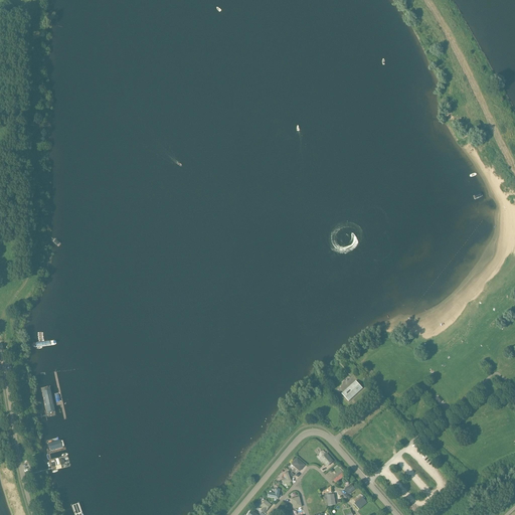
[(356,381),(342,394),(348,401),(362,388),(356,381)]
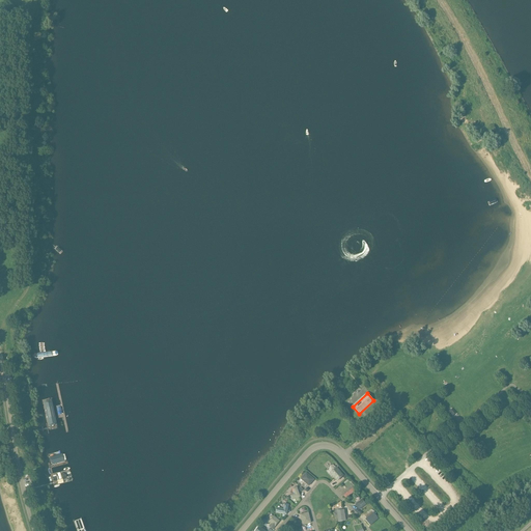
[(39,400),(46,434),(57,431),(51,398),(39,400)]
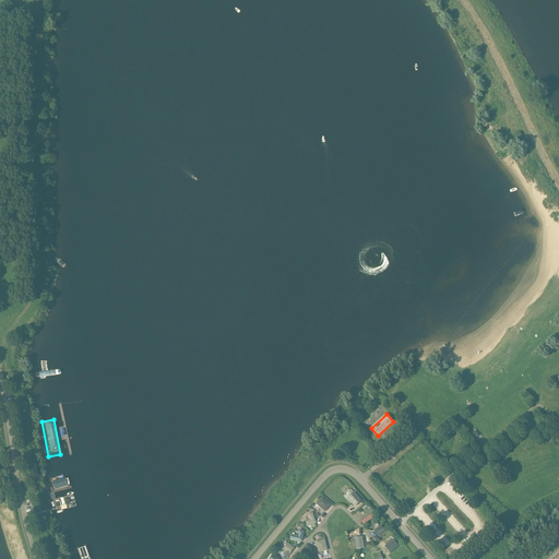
[(68,477),(49,482),(56,514),(75,510),(68,477)]
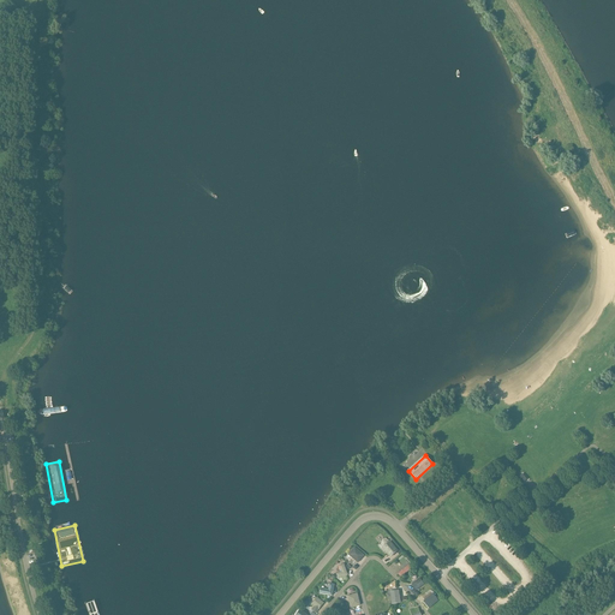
[(398,551),(389,542),(383,548),(390,557),(398,551)]
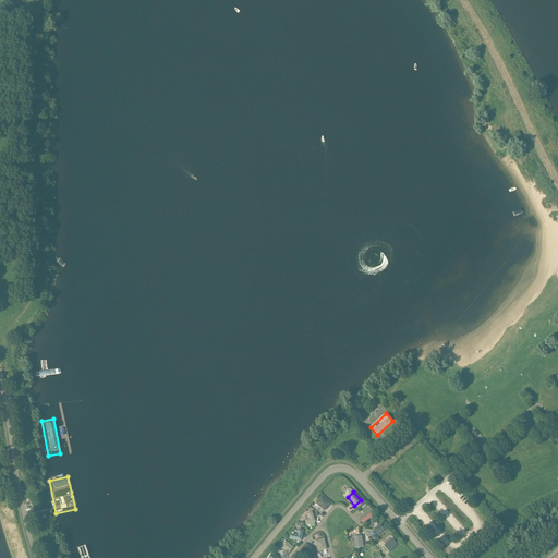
[(322,497),(316,504),(324,511),(330,505),(322,497)]
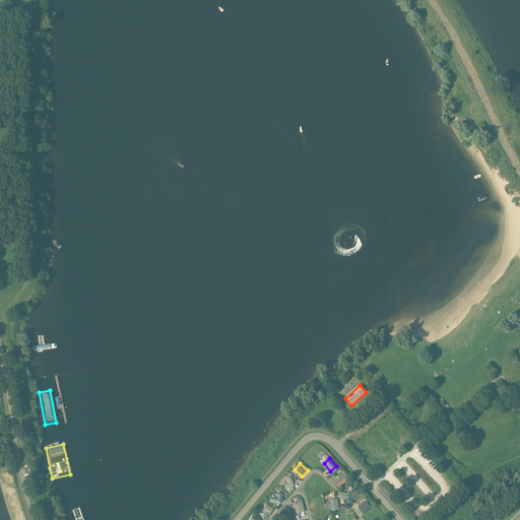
[(337,484),(340,489),(348,480),(345,477),(337,484)]
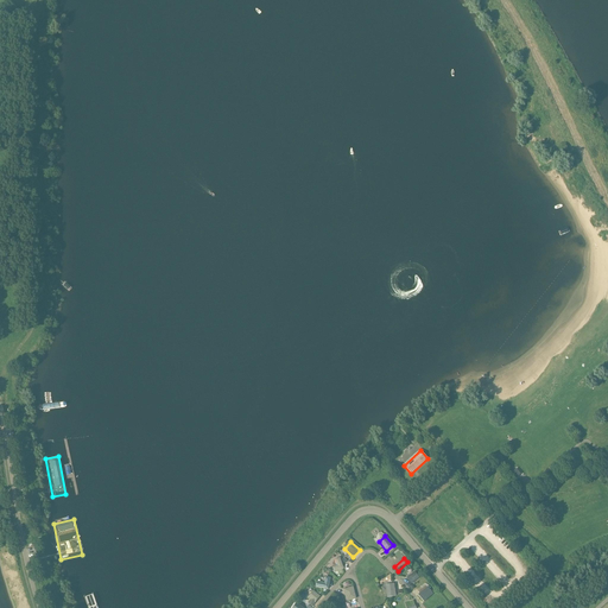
[(343,570),(340,559),(335,561),(336,568),(331,569),(334,574),(343,570)]
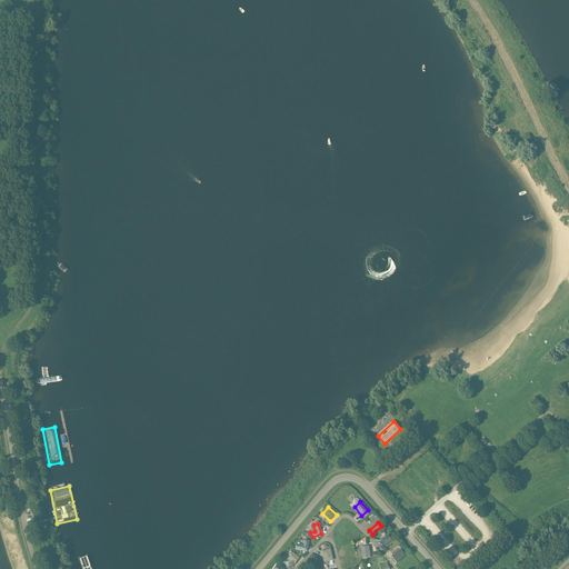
[(392,541),(388,536),(381,541),(385,547),(392,541)]
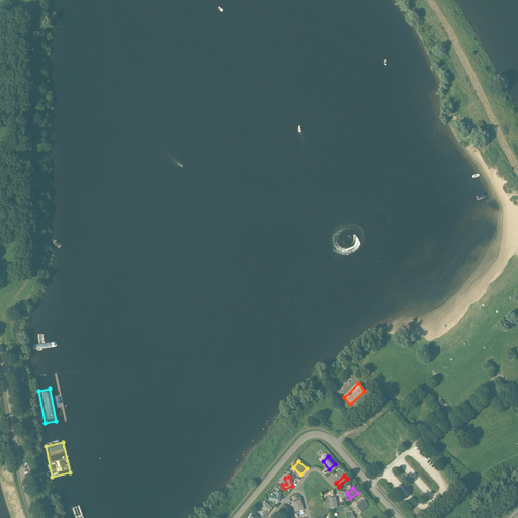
[(281,493),(277,492),(276,498),(270,496),(269,501),(279,503),(281,493)]
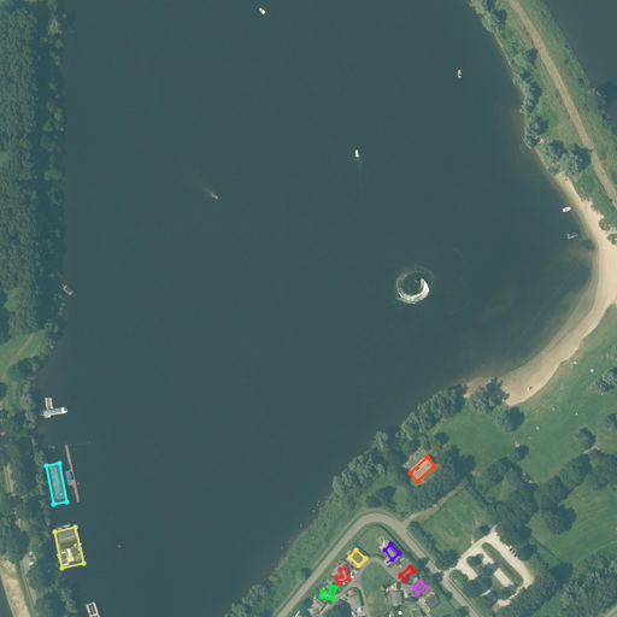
[(401,605),(400,593),(392,594),(393,606),(401,605)]
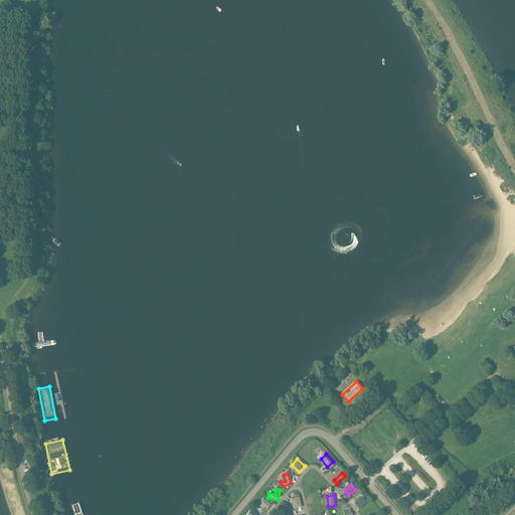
[(299,497),(291,499),(294,509),(301,507),(299,497)]
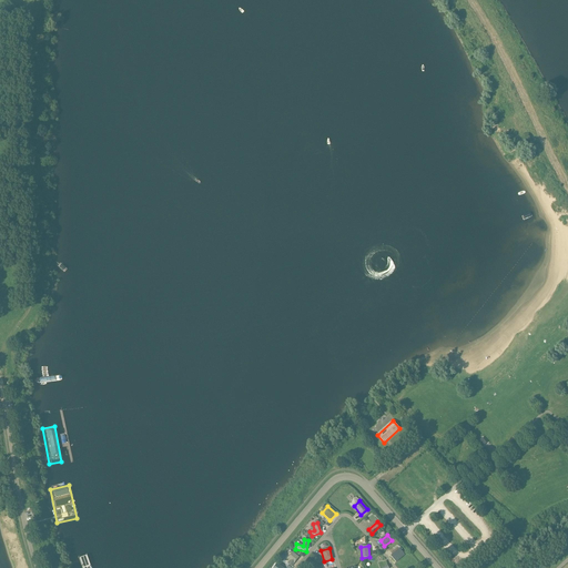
[(405,555),(399,549),(391,556),(396,563),(405,555)]
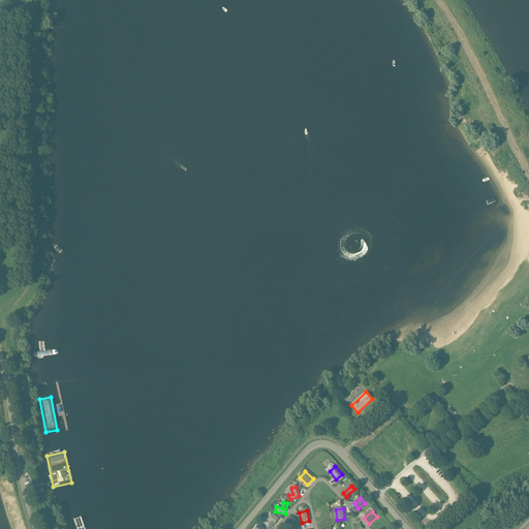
[(84,528),(79,512),(67,516),(71,528),(84,528)]
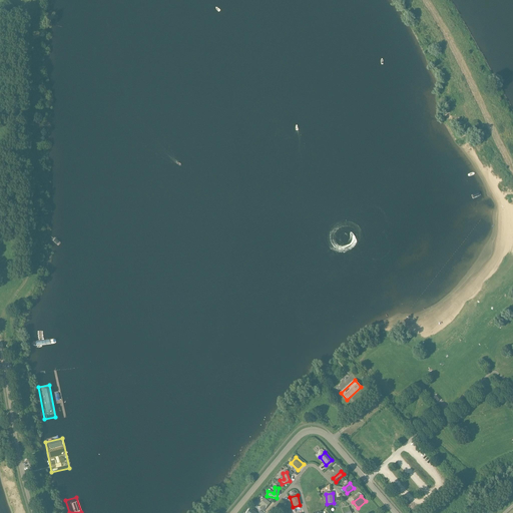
[(264,498),(259,504),(262,506),(260,509),(263,512),(270,503),(264,498)]
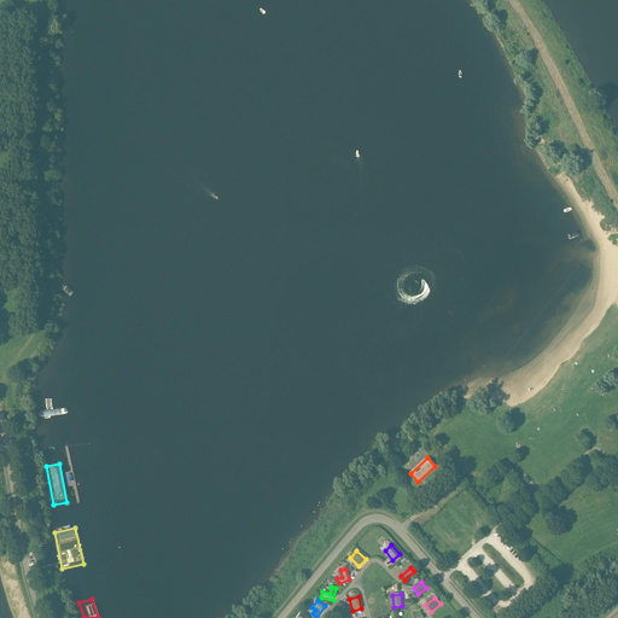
[(382,604),(384,608),(379,611),(382,617),(392,612),(388,601),(382,604)]
